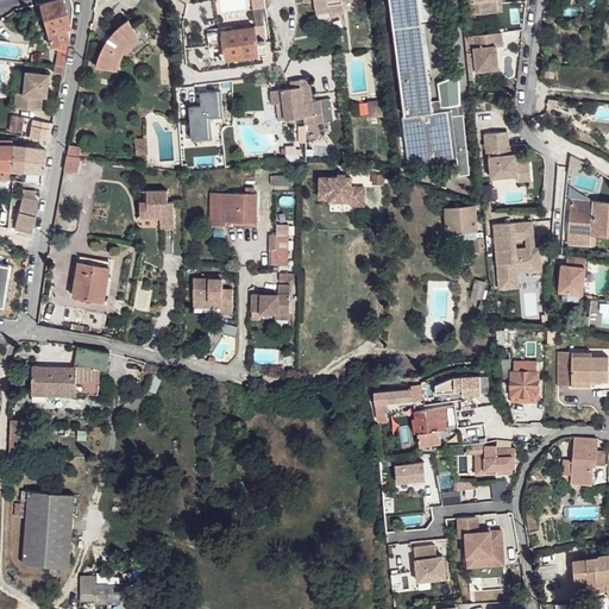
[(69,0),(61,0),(41,6),(48,35),(70,29),(71,8),(69,0)]
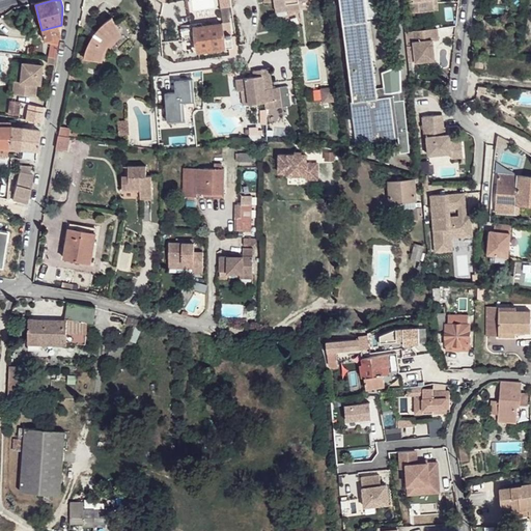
[(287,9),(301,7),(301,6),(300,0),(266,0),(266,1),(274,0),(275,0),(277,5),(287,4),(287,9)]
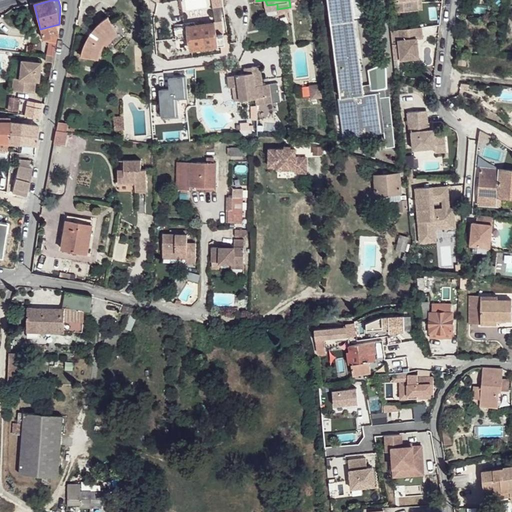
[(352,0),(329,0),(341,97),(364,95),(364,91),(363,86),(355,18),(352,0)]
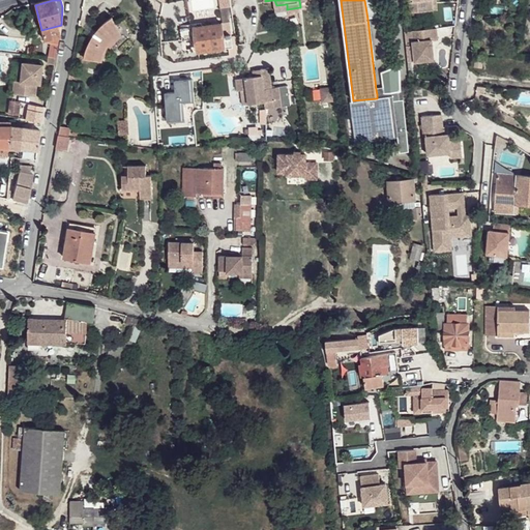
[(364,0),(367,19),(377,18),(375,0),(364,0)]
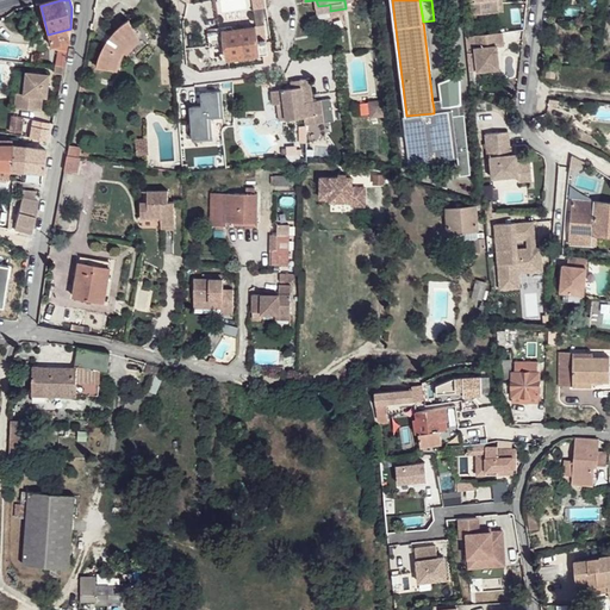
[(473,0),(475,13),(500,10),(498,0),(473,0)]
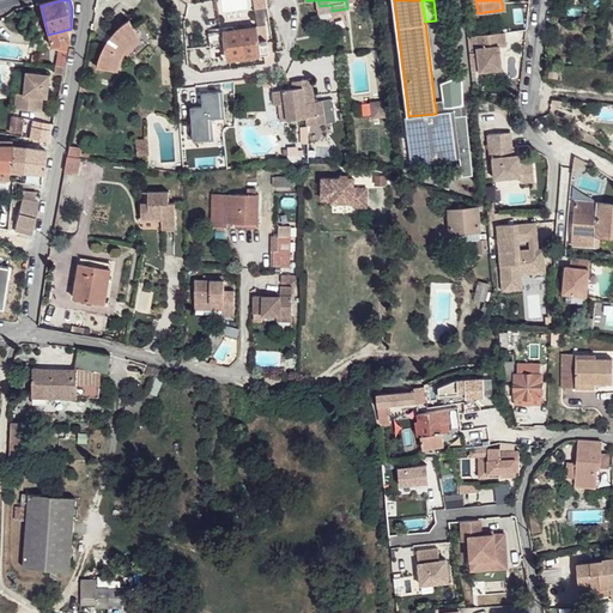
[(98,68),(117,71),(120,62),(125,52),(131,43),(139,36),(129,19),(121,25),(111,35),(105,44),(99,56),(98,68)]
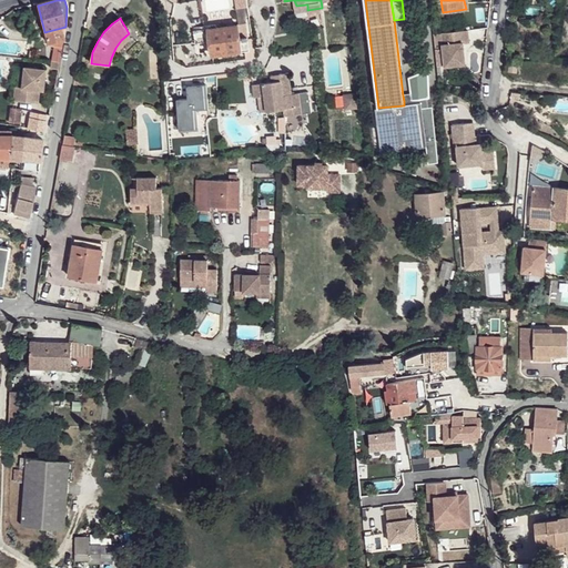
[(240,41),(237,26),(196,31),(199,43),(210,41),(212,57),(241,52),(241,51),(240,41)]
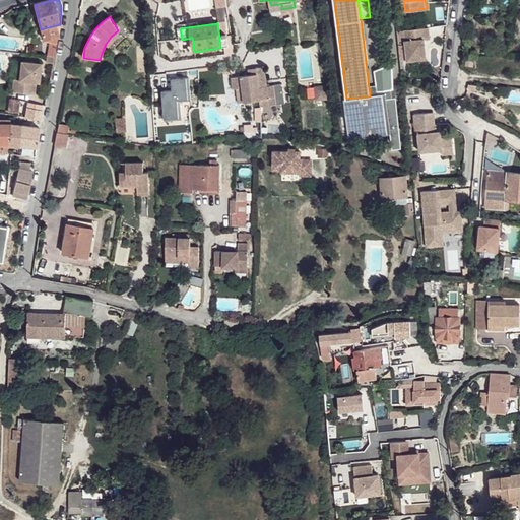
[(60,24),(41,29),(44,41),(50,39),(59,37),(60,24)]
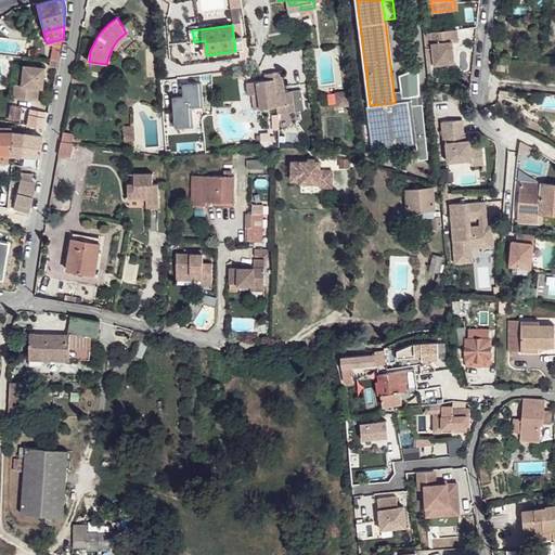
[(460,29),(433,31),(436,63),(454,62),(454,47),(451,47),(451,41),(453,40),(460,40),(460,29)]
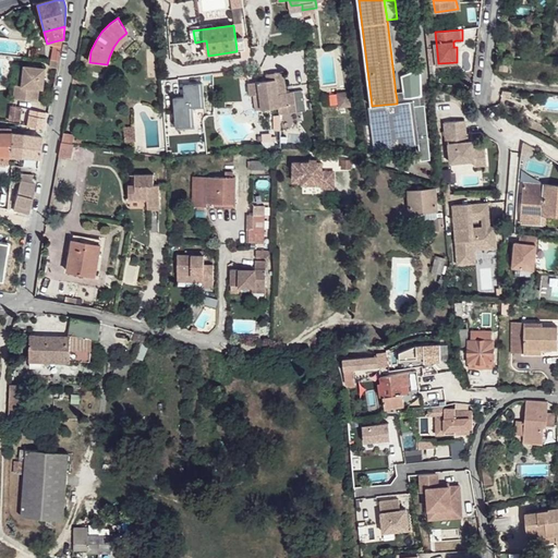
[(243,39),(235,40),(237,50),(245,49),(243,39)]
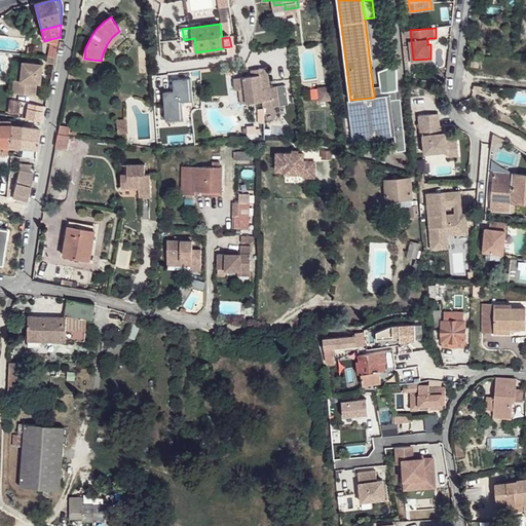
[(15,81),(13,92),(34,97),(36,86),(37,83),(41,83),(44,68),(25,64),(22,82),(15,81)]
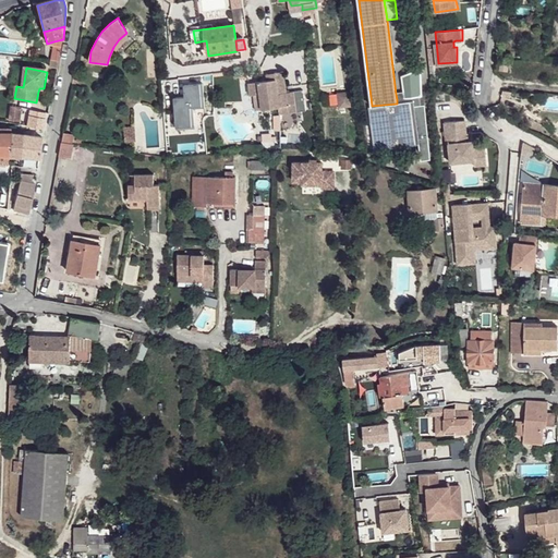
[(373,107),(370,107),(375,149),(419,144),(421,161),(431,160),(425,105),(421,106),(420,97),(422,96),(421,68),(401,76),(403,92),(404,98),(397,99),(397,104),(372,106),(373,107)]
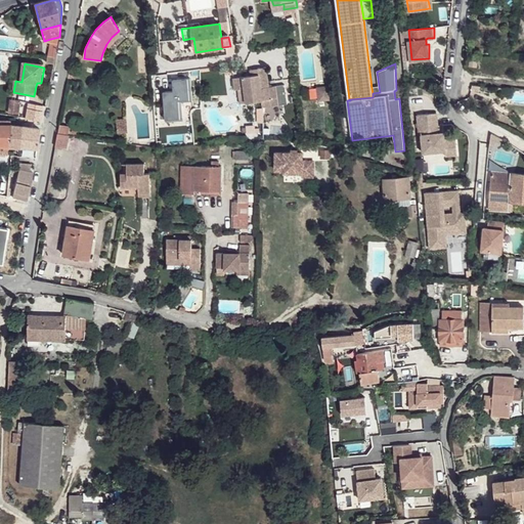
[(270,106),(279,105),(276,86),(268,87),(266,68),(258,69),(258,75),(251,76),(236,77),(237,89),(239,103),(261,100),(270,100),(270,106)]
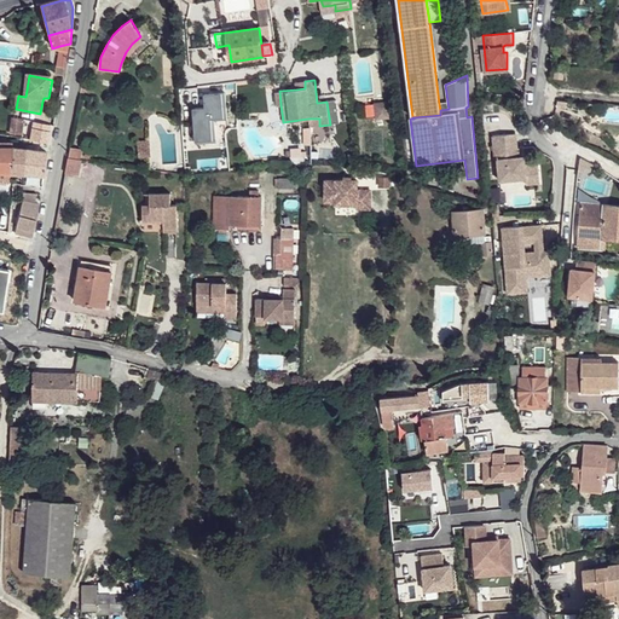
[(391,102),(374,103),(376,120),(393,117),(391,102)]
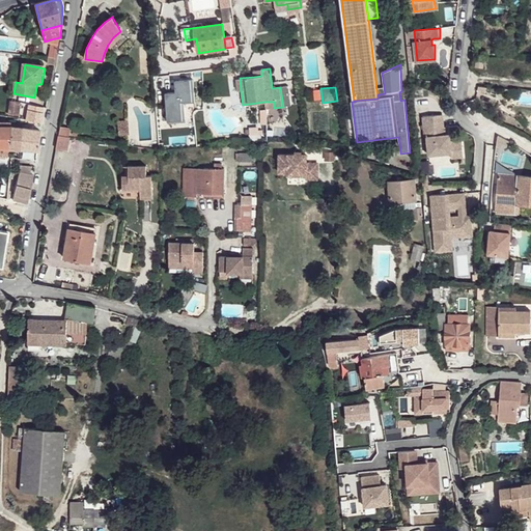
[(19,107),(9,106),(8,116),(18,117),(19,107)]
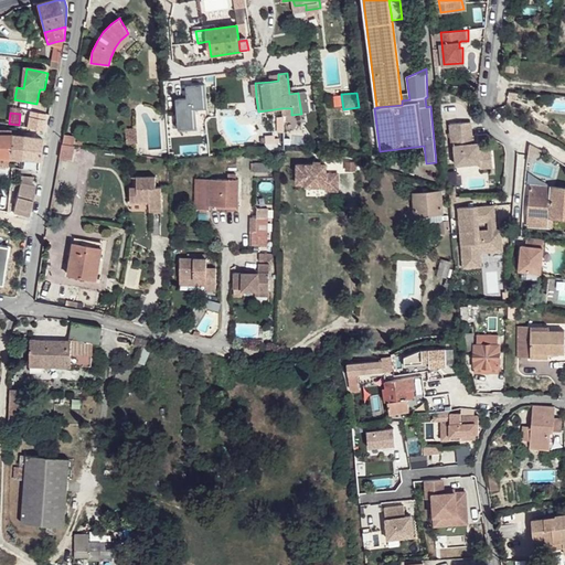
[(46,120),(30,117),(28,127),(44,131),(46,120)]
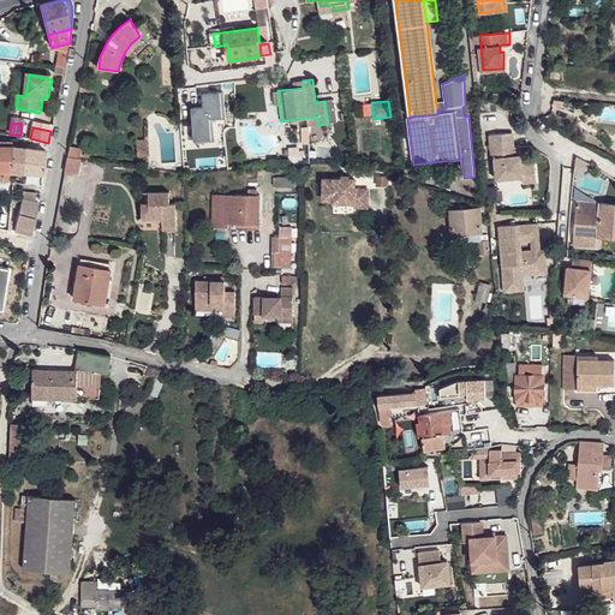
[(513,135),(490,137),(493,162),(496,161),(499,183),(524,180),(524,185),(538,184),(536,165),(523,166),(521,157),(518,159),(512,159),(511,150),(515,150),(513,135)]
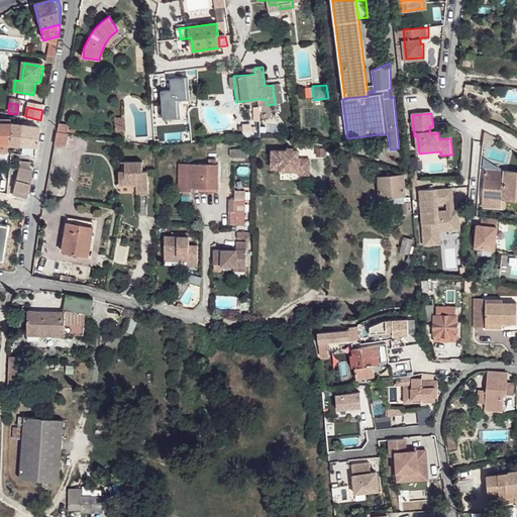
[(116,127),(125,127),(124,117),(115,117),(116,127)]
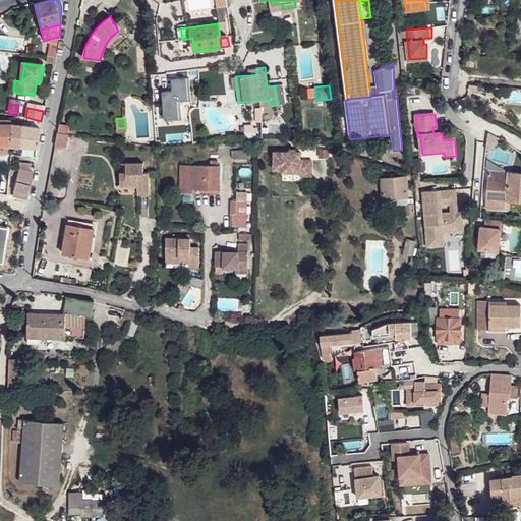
[(68,125),(59,123),(59,125),(57,132),(67,134),(68,125)]
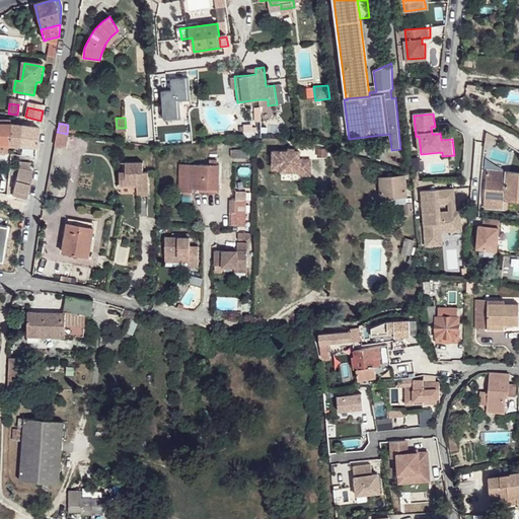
[(0,124),(0,145),(9,147),(9,125),(0,124)]
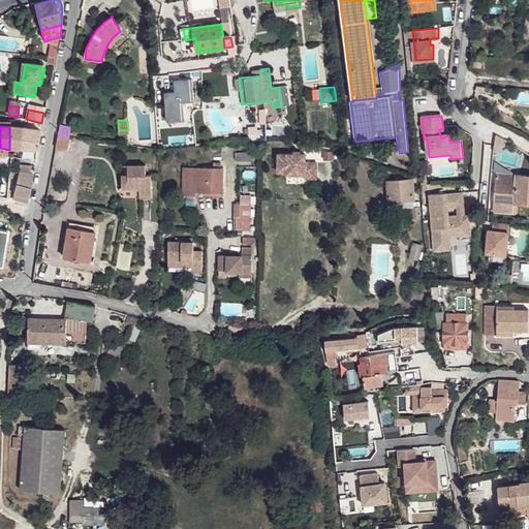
[(21,129),(9,127),(9,150),(22,150),(21,129)]
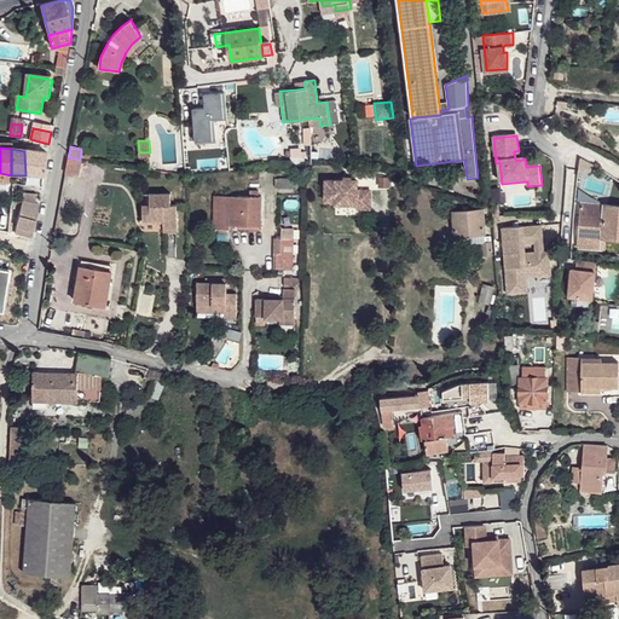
[(46,154),(24,151),(25,175),(44,175),(46,154)]
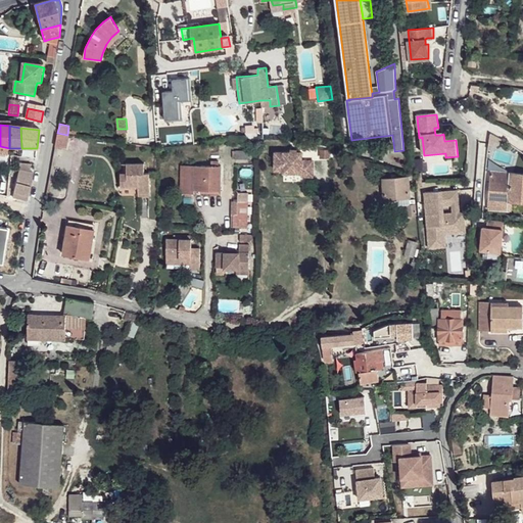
[(67,135),(57,133),(55,146),(64,148),(67,135)]
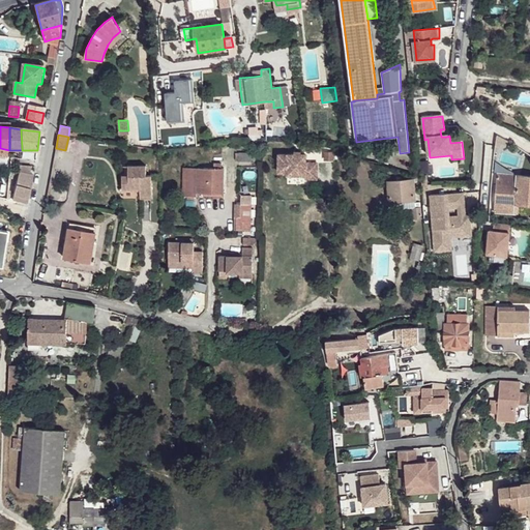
[(253,152),(237,153),(238,163),(257,160),(256,146),(253,147),(253,152)]
